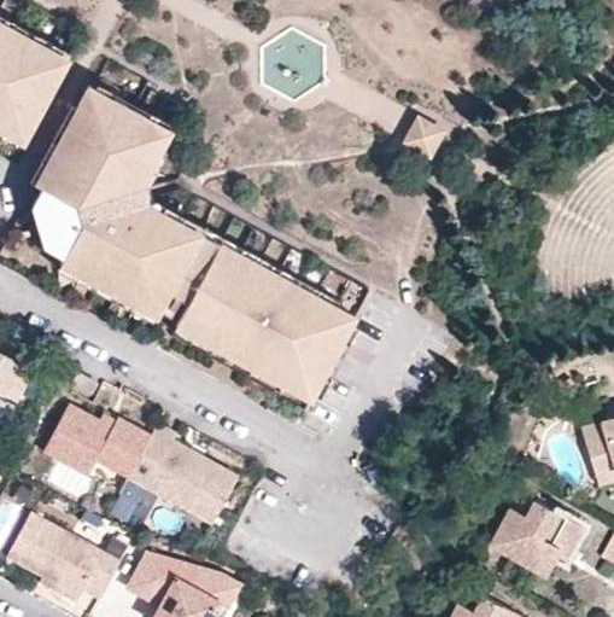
[(0,129),(22,141),(65,59),(9,28),(0,23),(0,129)]
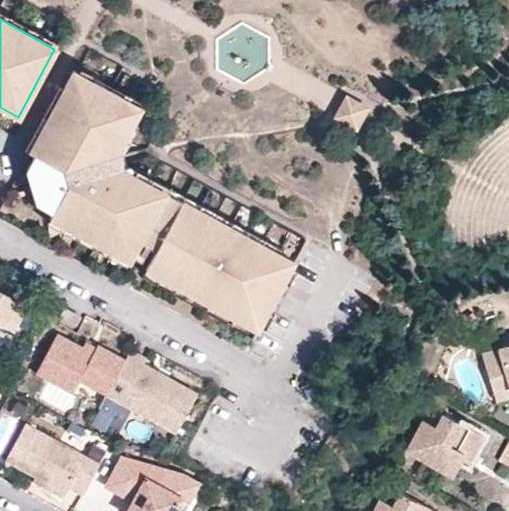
[(132,53),(117,46),(113,53),(129,60),(132,53)]
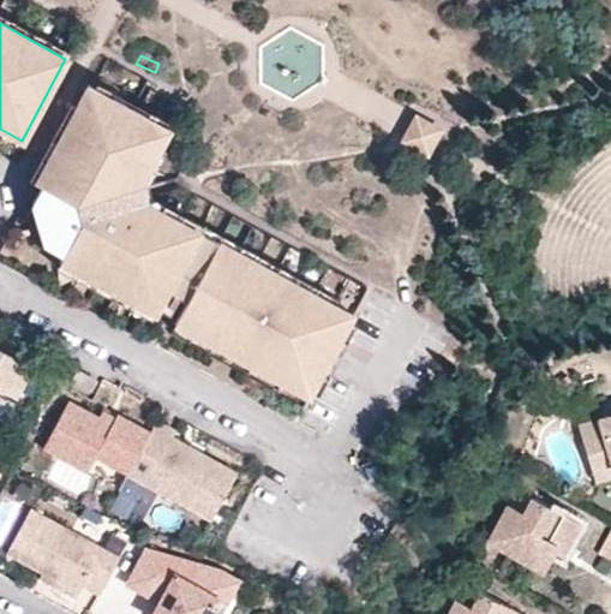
[(169,131),(88,89),(37,184),(45,190),(36,207),(47,248),(65,257),(60,266),(155,316),(167,293),(171,284),(191,294),(186,304),(174,326),(311,398),(354,315),(147,206),(139,208),(133,186),(143,185),(169,131)]
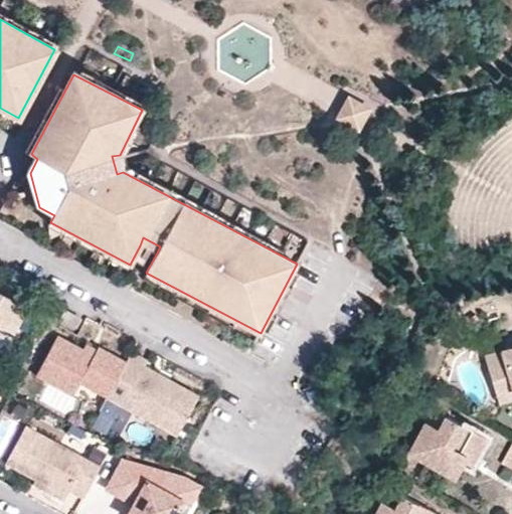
[(369,111),(347,100),(336,121),(357,132),(369,111)]
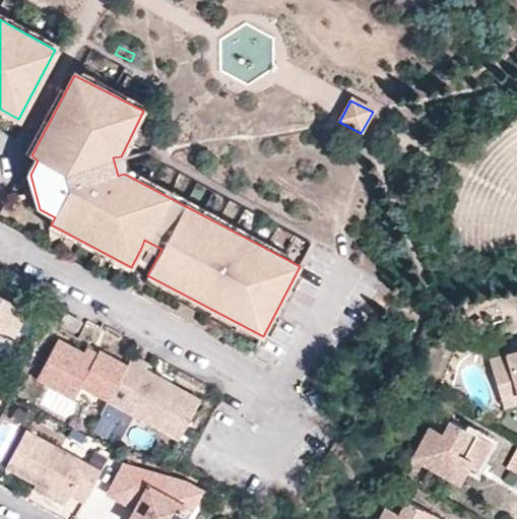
[(122,163),(121,156),(113,157),(118,176),(124,174),(122,163)]
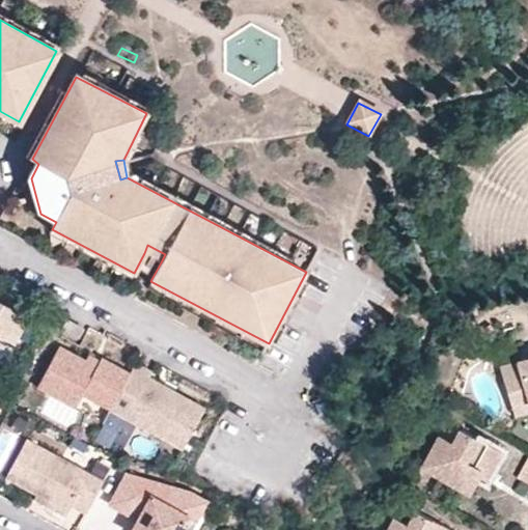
[(144,253),(161,262),(165,254),(147,245),(144,253)]
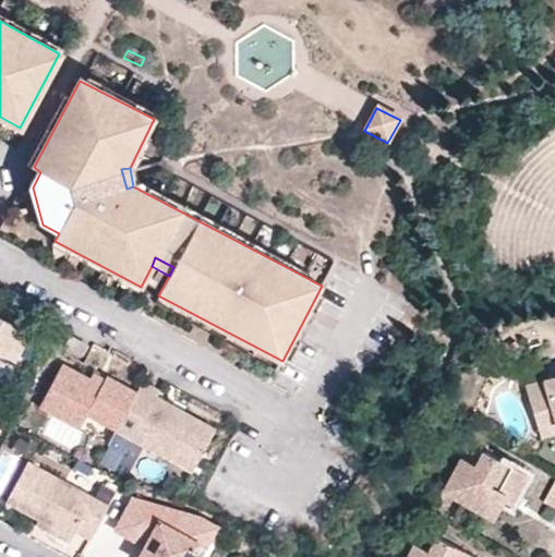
[(0,353),(12,360),(27,333),(0,317),(0,353)]
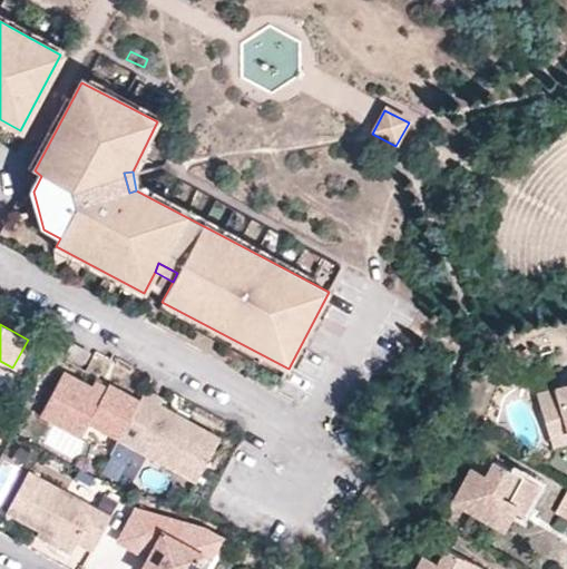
[(88,350),(68,340),(62,351),(82,362),(88,350)]
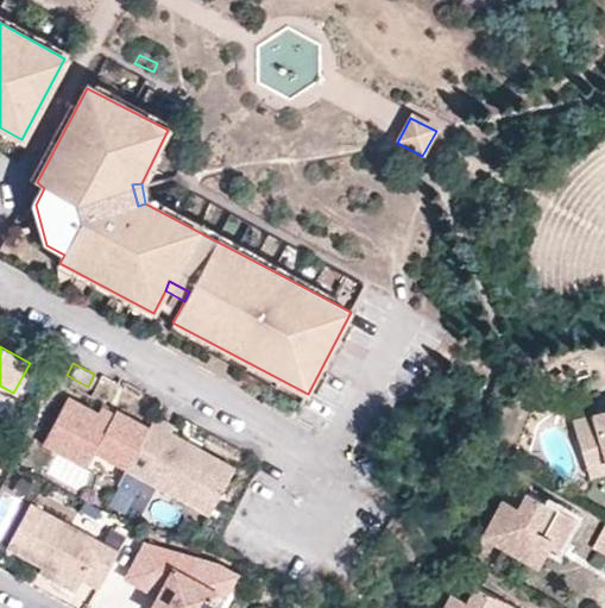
[(109,422),(67,400),(41,447),(86,471),(94,456),(125,472),(125,471),(147,430),(114,413),(109,422)]
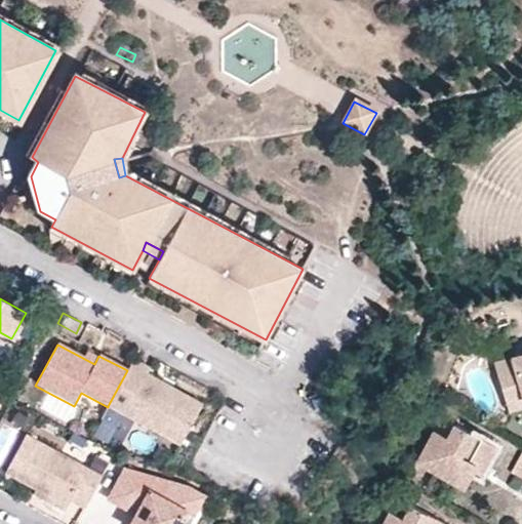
[(521,352),(494,361),(505,395),(521,389),(521,352)]
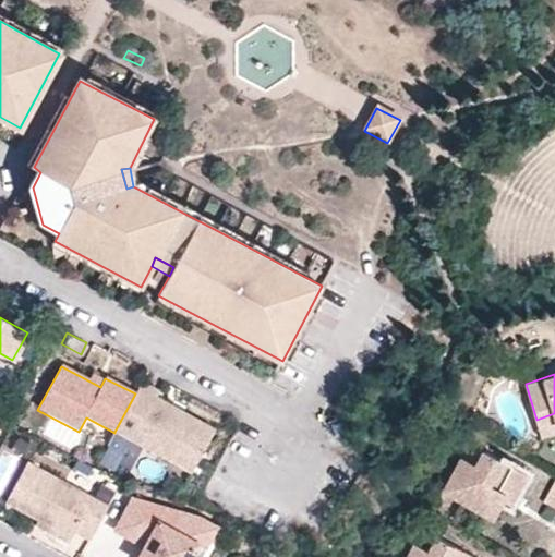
[(172,414),(170,408),(154,398),(157,392),(141,384),(135,394),(115,432),(191,472),(214,431),(180,412),(178,416),(172,414)]
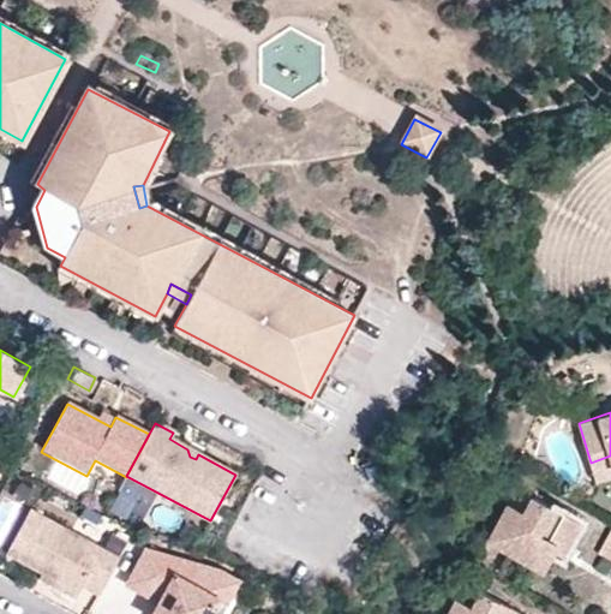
[(198,454),(187,449),(190,457),(196,459),(198,454)]
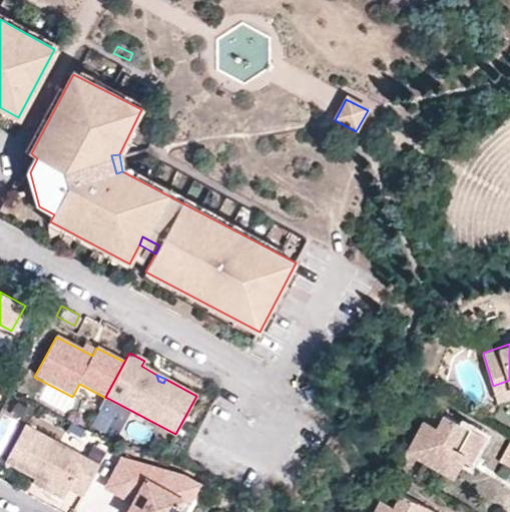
[(509,380),(493,386),(498,400),(509,396),(509,380)]
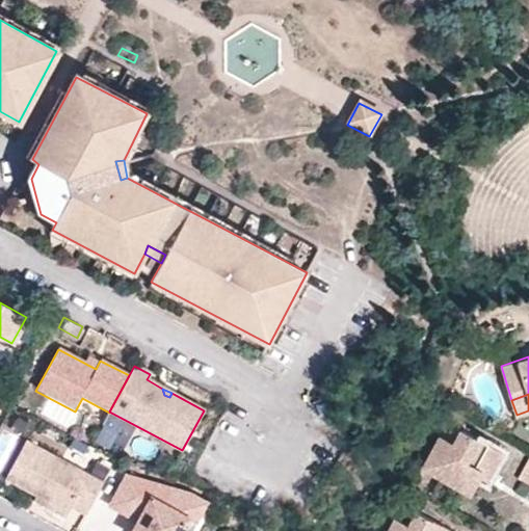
[(109,413),(82,398),(75,412),(102,425),(109,413)]
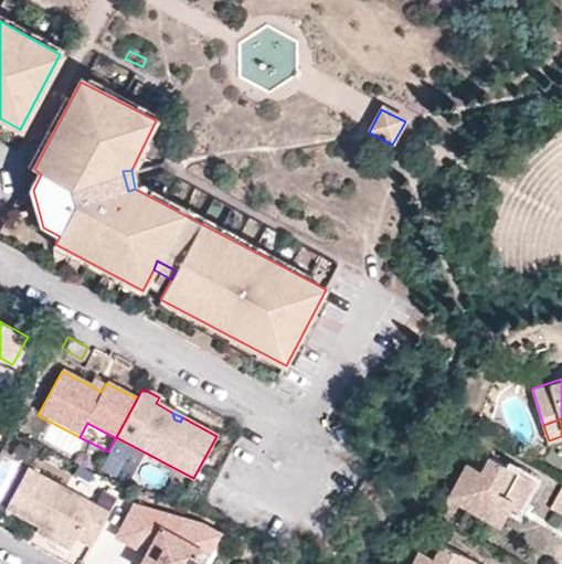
[(480,472),(467,465),(451,497),(498,522),(511,500),(513,501),(515,503),(518,501),(521,500),(523,497),(533,479),(490,456),(480,472)]
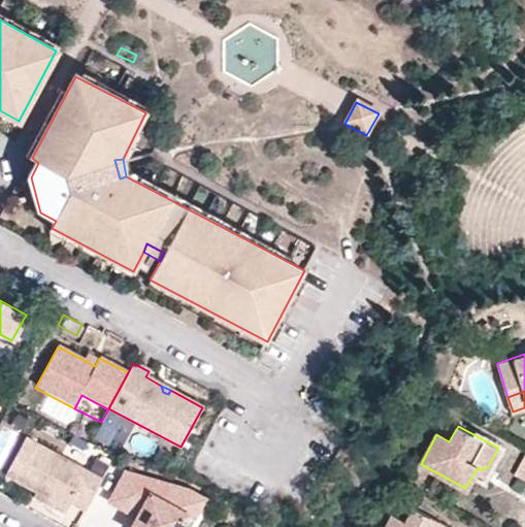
[(101,478),(24,436),(4,474),(35,491),(66,507),(69,502),(84,509),(101,478)]
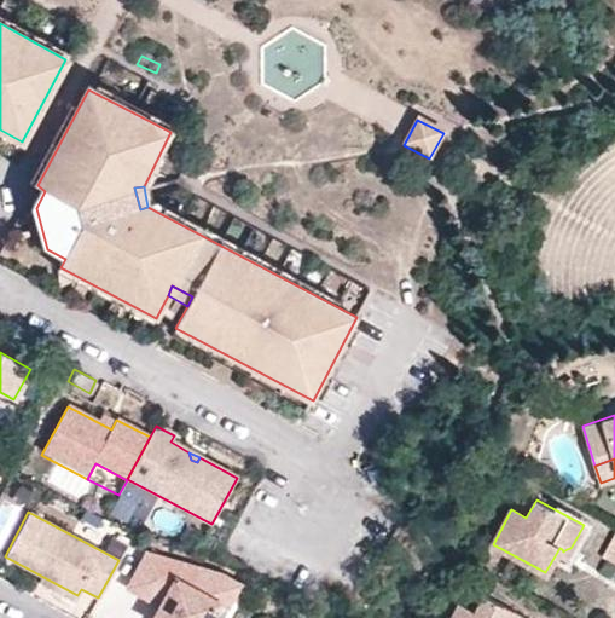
[(614,529),(601,555),(614,562),(614,529)]
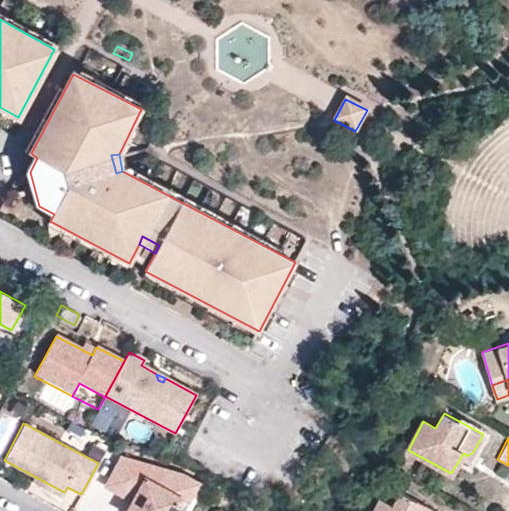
[(185,474),(119,455),(105,482),(104,484),(133,499),(139,488),(148,493),(142,504),(138,510),(175,510),(182,499),(188,503),(200,482),(185,474)]
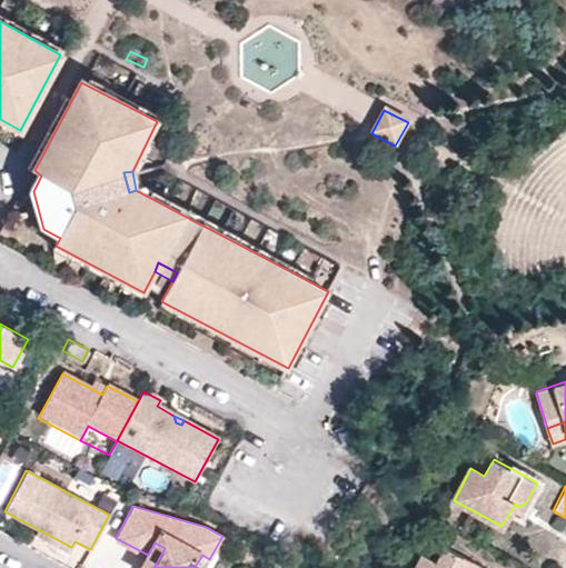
[(71,547),(38,529),(35,535),(69,552),(71,547)]
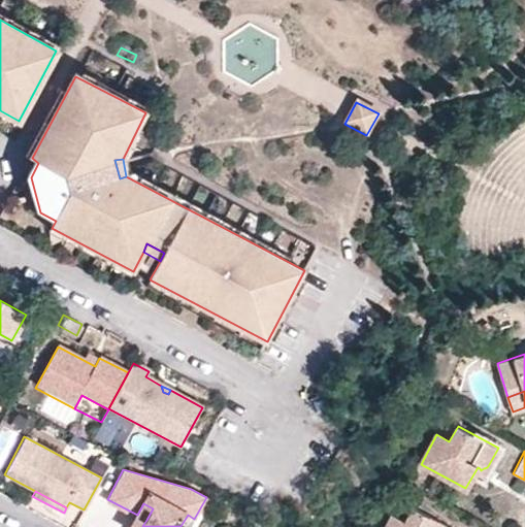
[(153,508),(143,503),(137,515),(146,520),(153,508)]
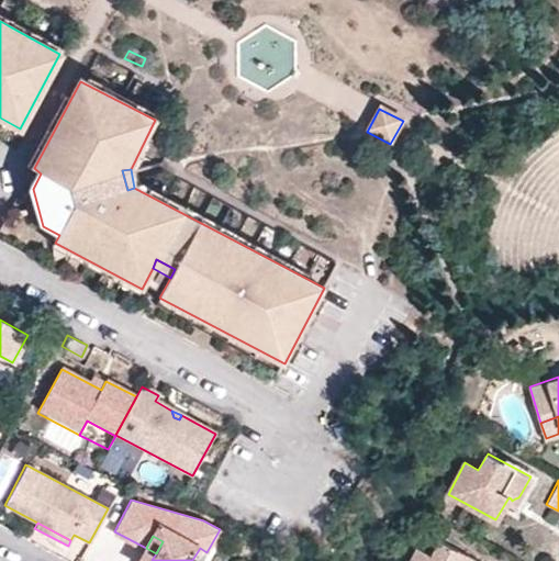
[(432,556),(418,548),(411,560),(478,560),(440,541),(432,556)]
